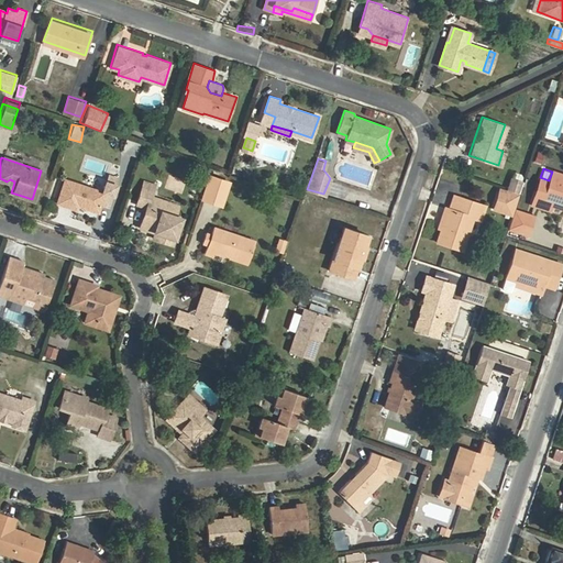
[(562,173),(553,169),(552,172),(549,180),(540,177),(533,197),(531,203),(549,209),(553,203),(562,207),(562,201),(562,173)]
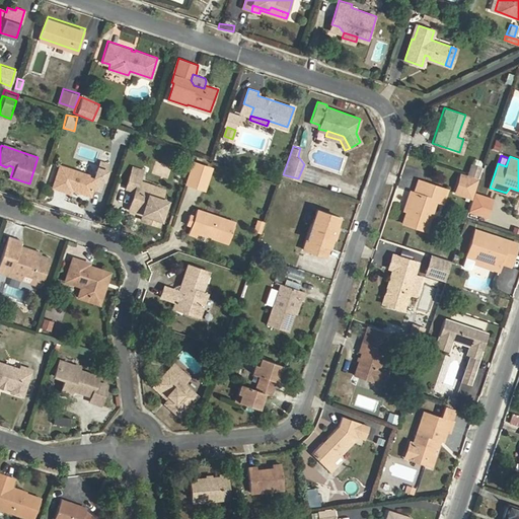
[(187,181),(204,187),(211,165),(194,159),(187,181)]
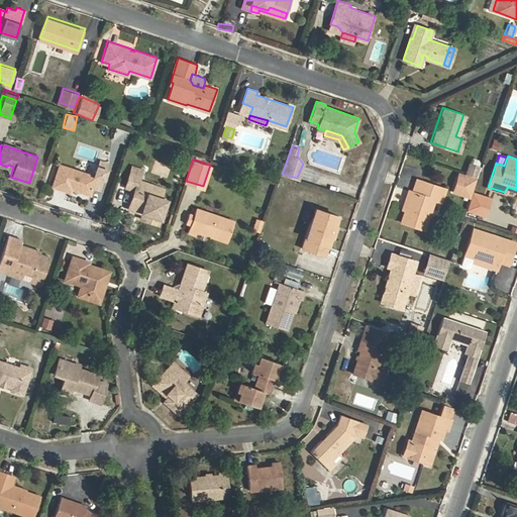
[(469,161),(464,173),(475,177),(480,164),(469,161)]
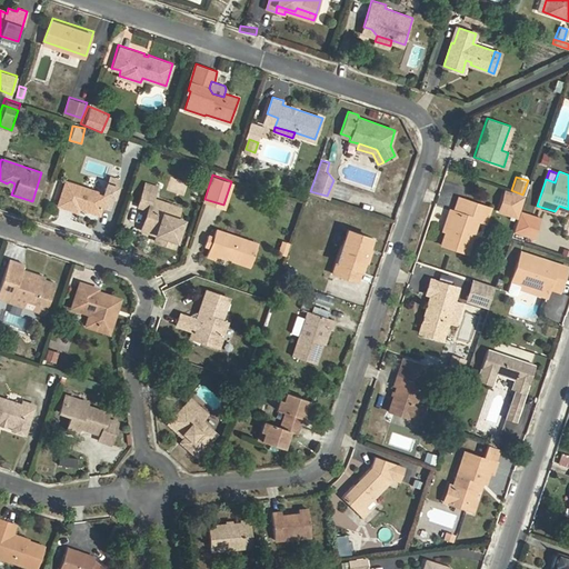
[(7,183),(0,180),(0,183),(8,187),(8,190),(13,188),(15,183),(10,181),(7,183)]
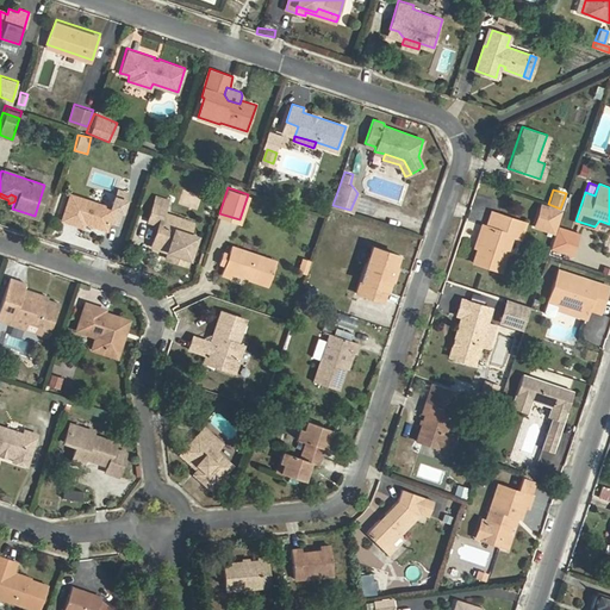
[(68,193),(61,219),(82,225),(83,222),(83,219),(89,221),(91,223),(106,228),(107,221),(117,223),(124,199),(113,195),(110,206),(68,193)]
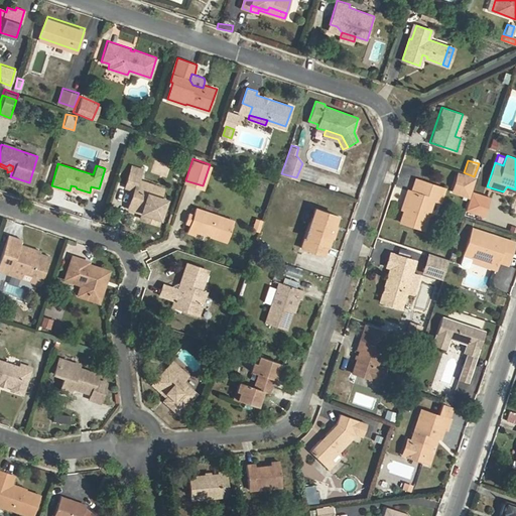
[(126,185),(134,188),(137,179),(139,173),(131,171),(126,185)]
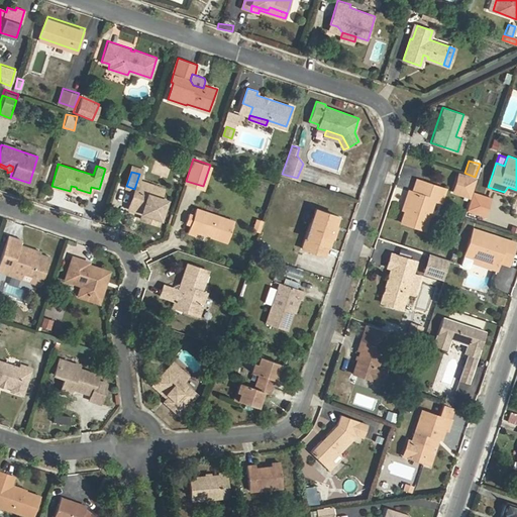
[(415,178),(411,190),(417,192),(422,180),(415,178)]
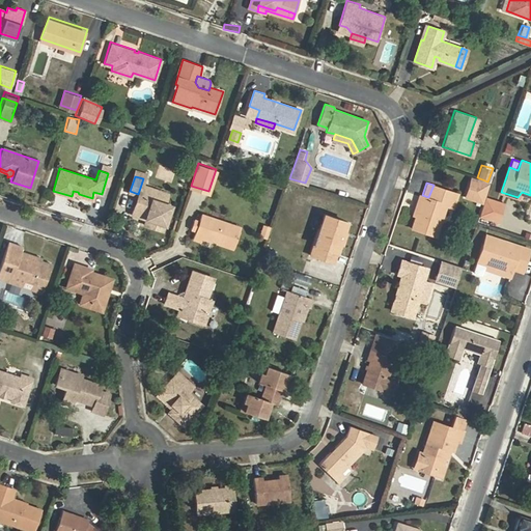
[(141,185),(138,194),(164,202),(167,193),(141,185)]
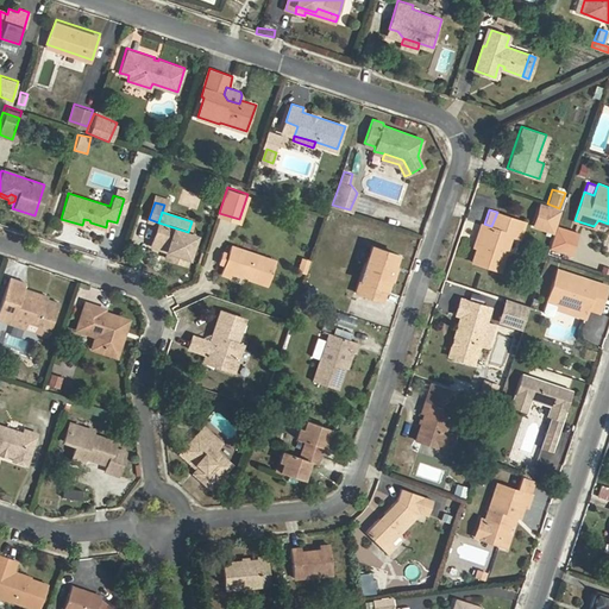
[(491,226),(484,224),(472,259),(497,269),(509,233),(515,234),(520,220),(497,212),(491,226)]
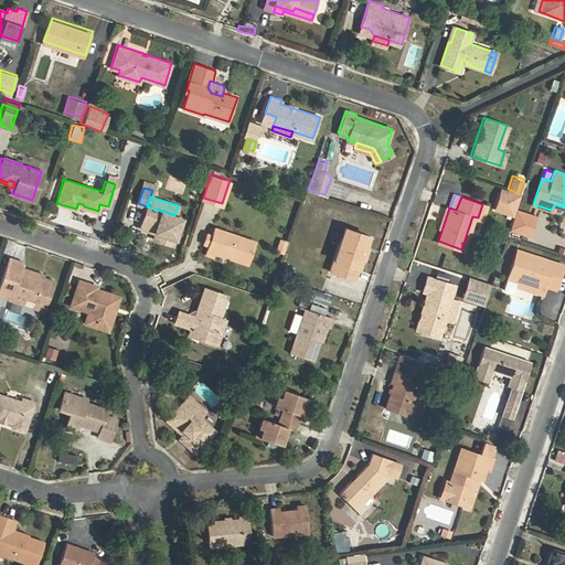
[(181,217),(174,215),(147,206),(140,227),(153,232),(159,234),(158,240),(173,245),(181,217)]
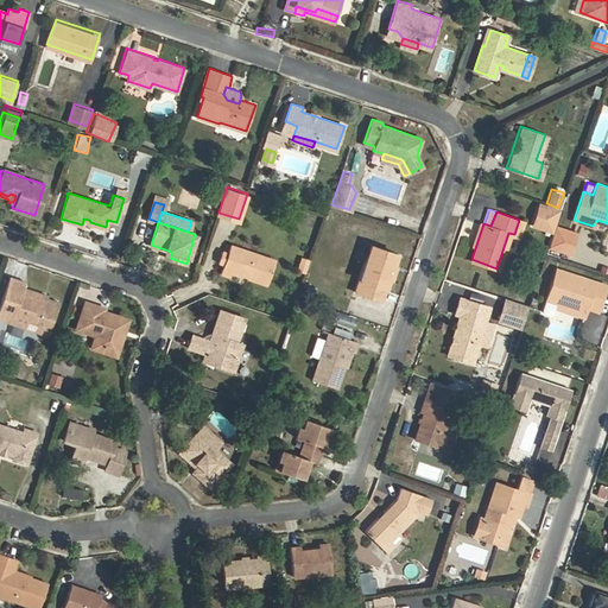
[(571,229),(553,223),(546,245),(568,252),(571,241),(569,240),(571,229)]
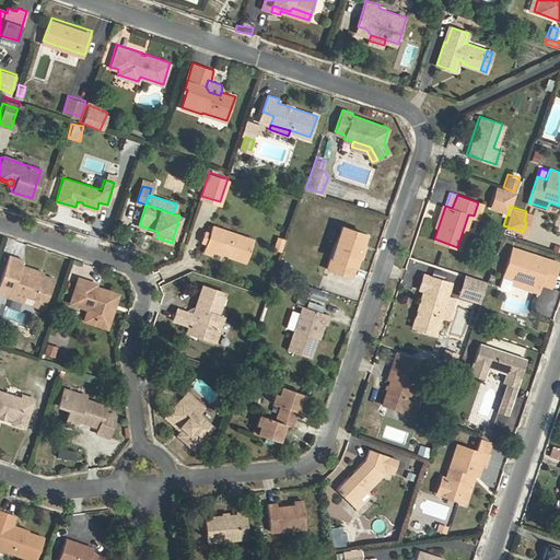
[(212,223),(202,251),(211,254),(212,251),(213,247),(226,252),(225,255),(246,263),(254,240),(212,223)]
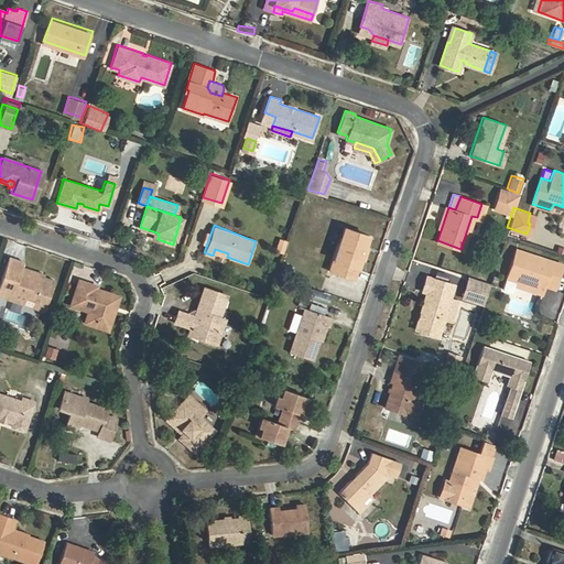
[(364,243),(367,245),(370,236),(344,227),(331,270),(353,277),(356,267),(360,268),(364,257),(359,256),(364,243)]
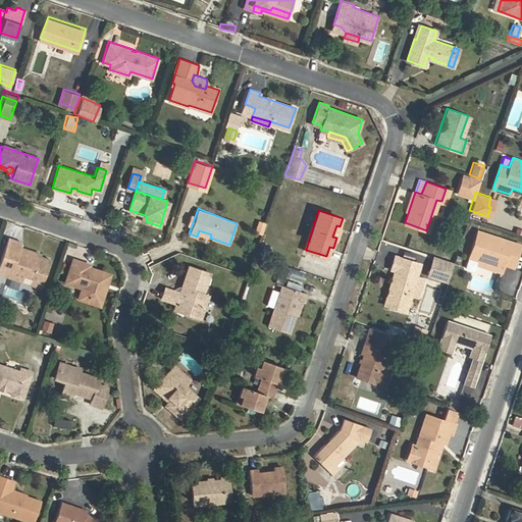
[(256,220),(253,232),(261,235),(264,222),(256,220)]
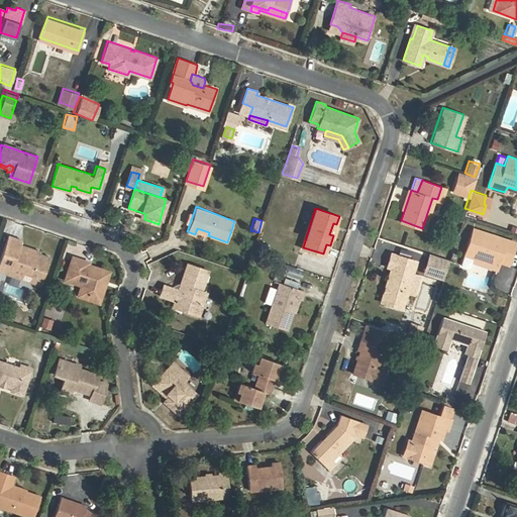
[(504,242),(505,238),(473,227),(463,252),(472,255),(497,265),(498,260),(507,263),(513,245),(504,242)]
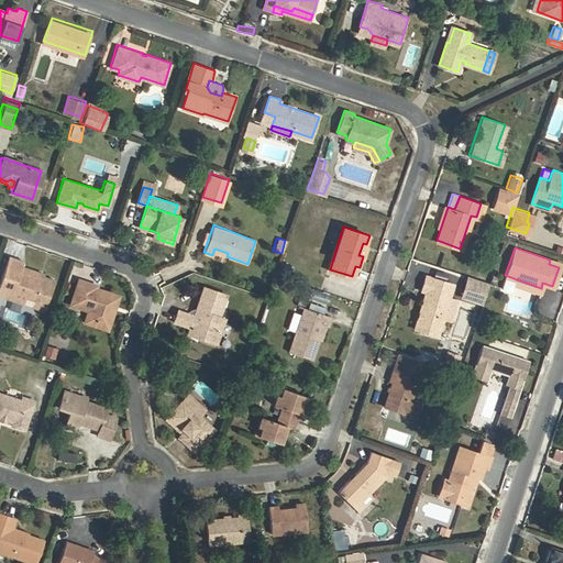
[(36,275),(37,272),(23,266),(24,261),(9,256),(0,283),(0,296),(12,300),(14,291),(23,294),(25,298),(34,300),(32,308),(45,311),(55,280),(46,277),(45,278),(36,275)]
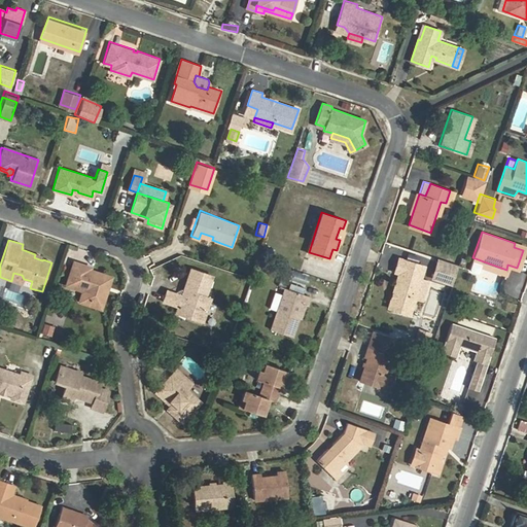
[(456,264),(436,256),(433,268),(453,275),(456,264)]
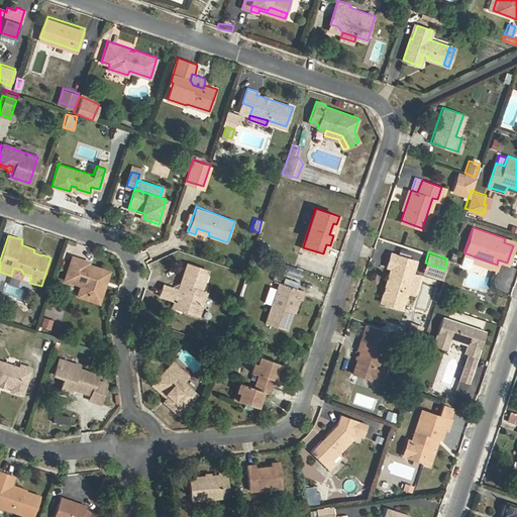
[(382,291),(380,301),(401,307),(405,291),(411,272),(415,261),(390,252),(386,265),(390,267),(384,286),(387,287),(385,292),(382,291)]
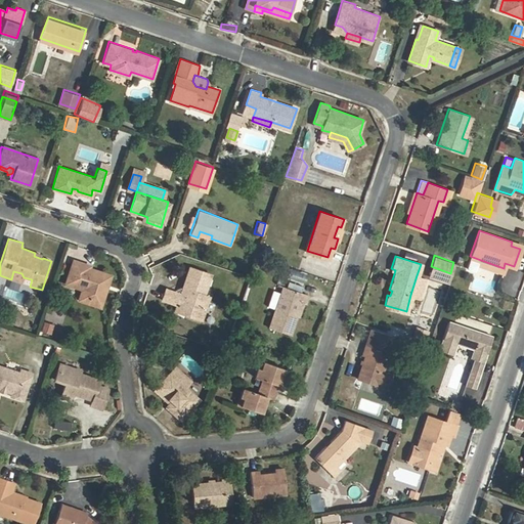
[(478,259),(470,256),(468,265),(469,268),(474,270),(476,264),(478,259)]
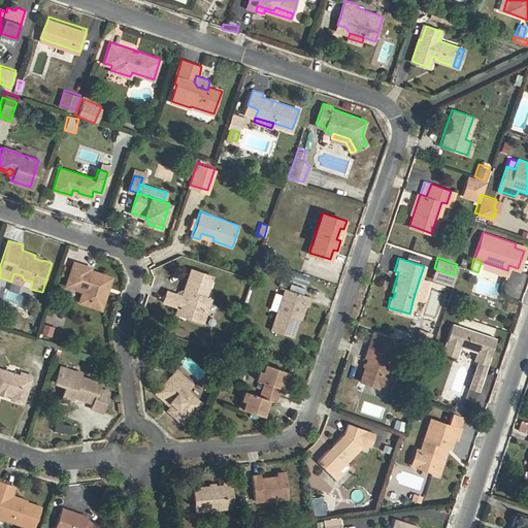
[(505,275),(507,270),(482,261),(480,266),(505,275)]
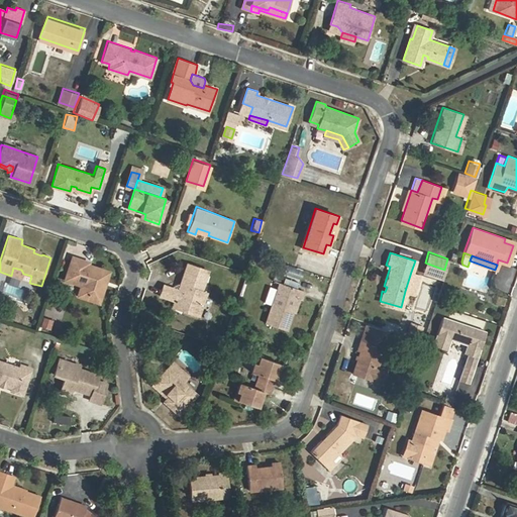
[(78,296),(88,299),(99,303),(105,285),(103,285),(104,281),(106,281),(109,273),(89,266),(90,262),(73,257),(65,281),(81,287),(78,296)]
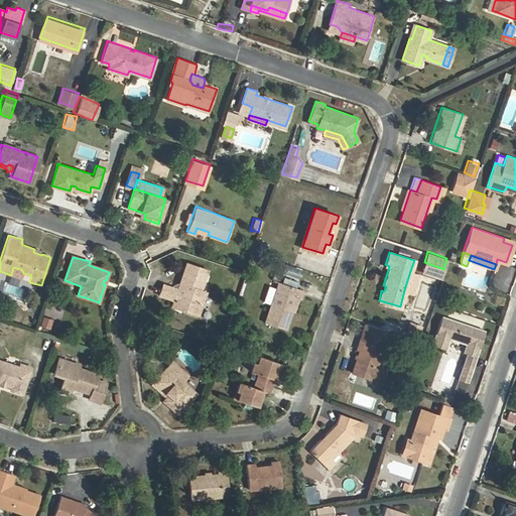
[(183,288),(177,286),(161,281),(158,290),(174,296),(185,300),(183,306),(198,311),(205,290),(201,288),(208,269),(186,262),(179,281),(184,282),(183,288)]
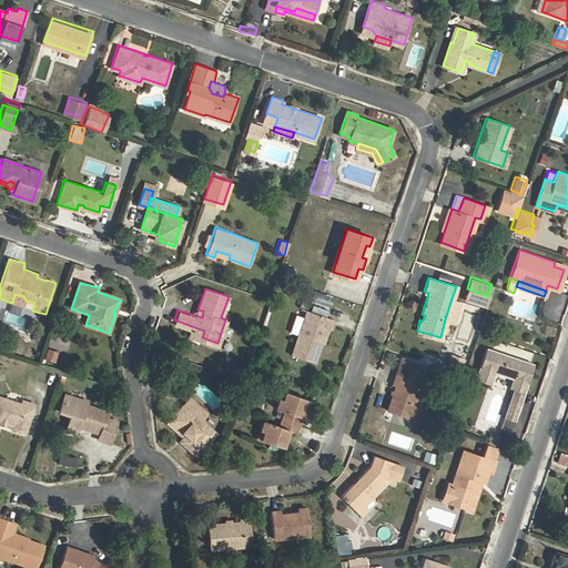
[(467,288),(464,297),(485,304),(488,296),(467,288)]
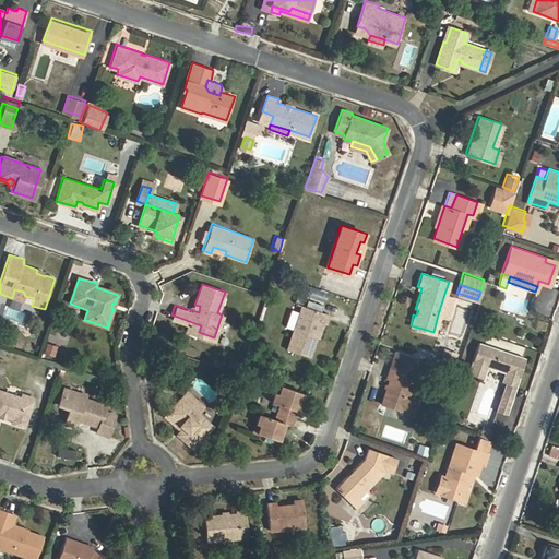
[(322,300),(325,292),(306,285),(302,294),(322,300)]
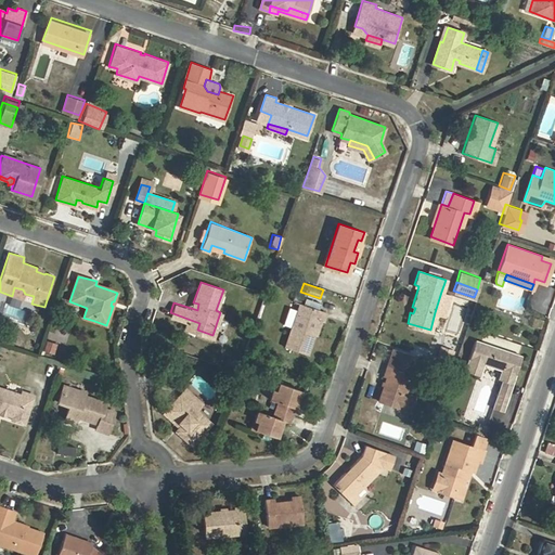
[(23,299),(25,294),(23,289),(14,287),(12,296),(23,299)]
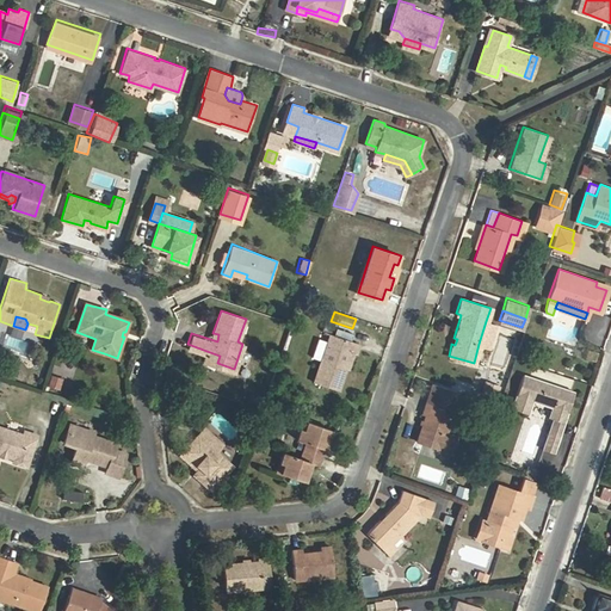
[(495,325),(486,321),(479,344),(488,346),(495,325)]
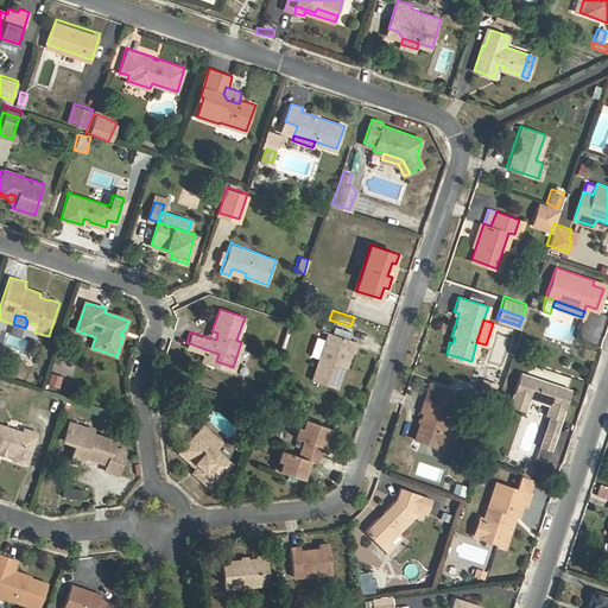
[(500,354),(510,356),(515,328),(495,324),(492,344),(501,347),(500,354)]
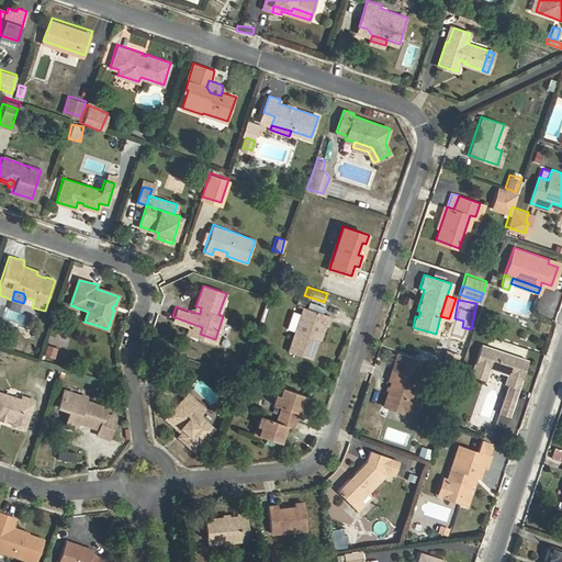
[(303,306),(289,349),(311,356),(322,322),(327,324),(330,314),(303,306)]
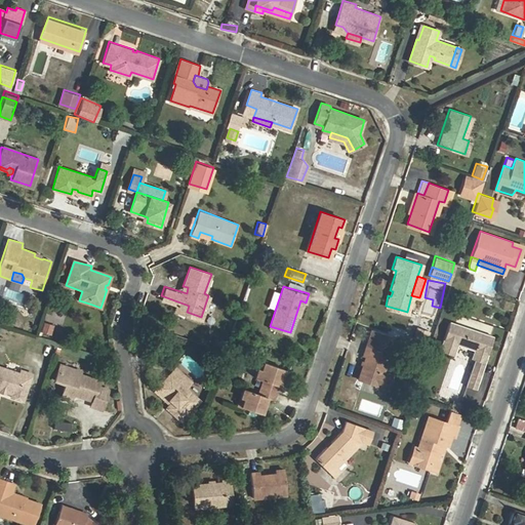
[(502,296),(500,309),(513,310),(514,297),(502,296)]
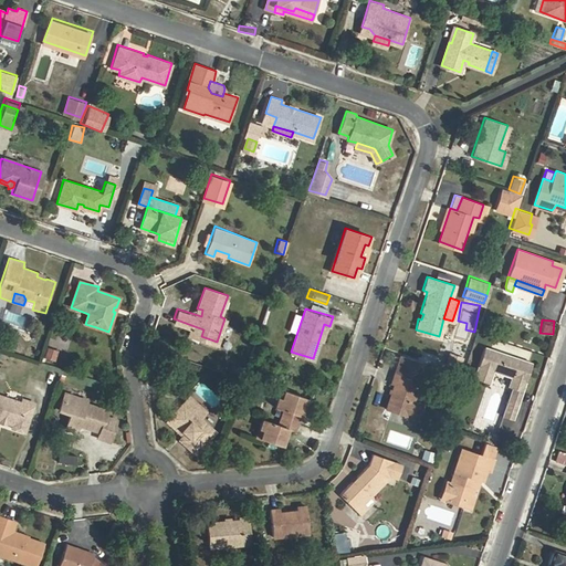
[(189,332),(201,336),(203,329),(191,325),(189,332)]
